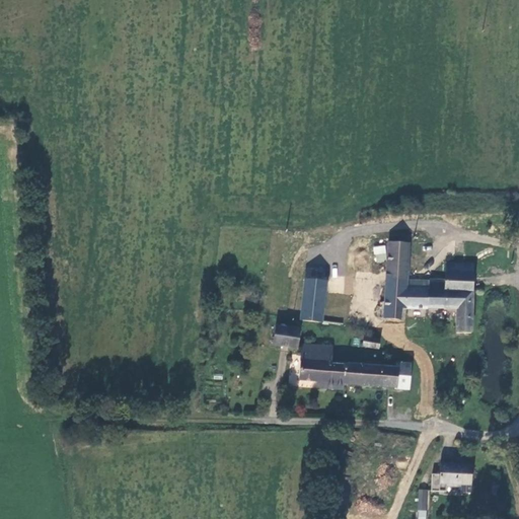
[(387,260),(384,286),(383,302),(382,319),(399,320),(400,308),(444,311),(442,334),(470,336),(474,266),(446,264),(445,279),(431,279),(430,290),(406,288),(408,271),(410,253),(410,244),(388,242),(387,260)]
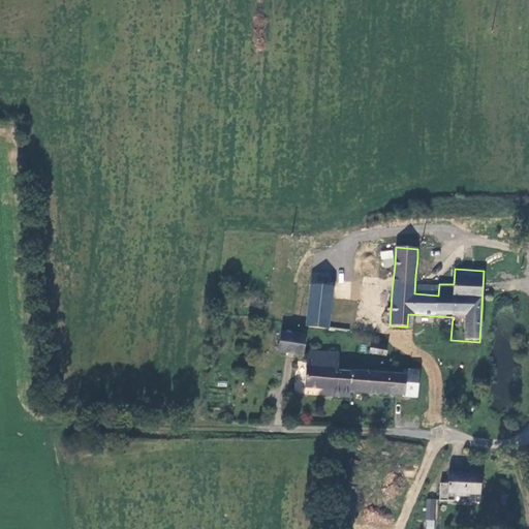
[(392,249),(379,251),(382,269),(394,267),(392,249)]
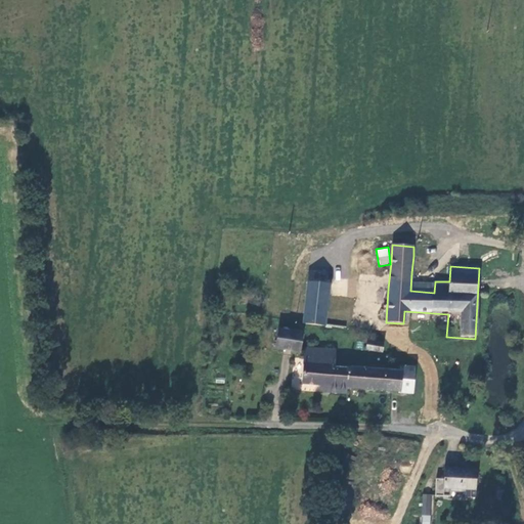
[(423,257),(413,256),(411,273),(421,274),(423,257)]
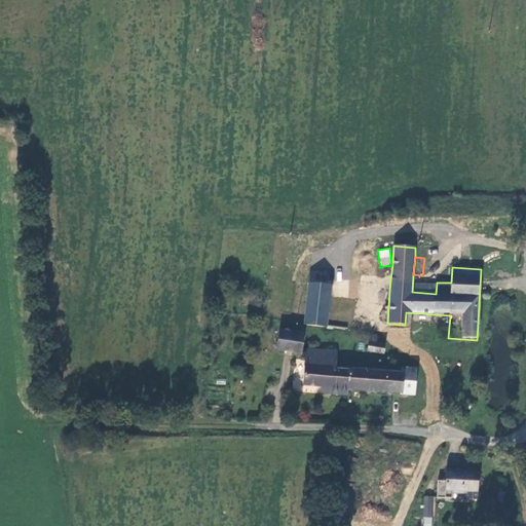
[(308,286),(304,326),(327,329),(331,288),(308,286)]
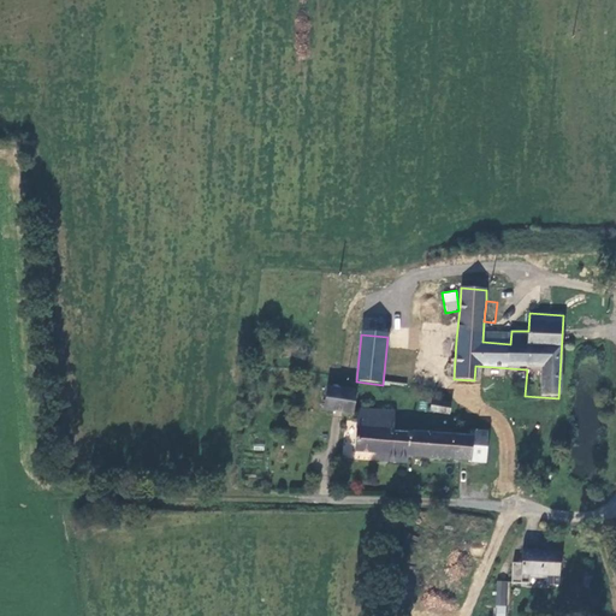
[(455,359),(456,339),(445,338),(444,357),(455,359)]
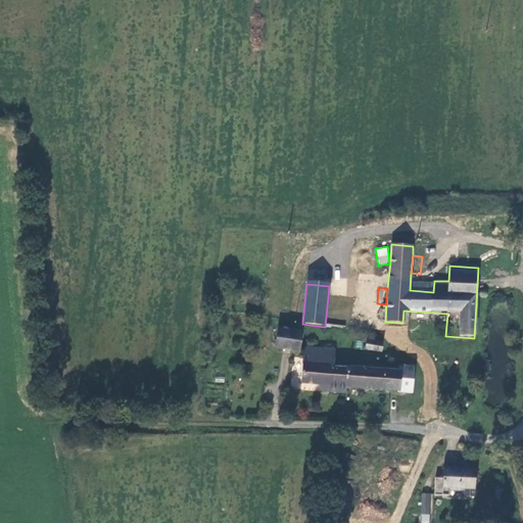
[(325,327),(302,324),(301,333),(323,336),(325,327)]
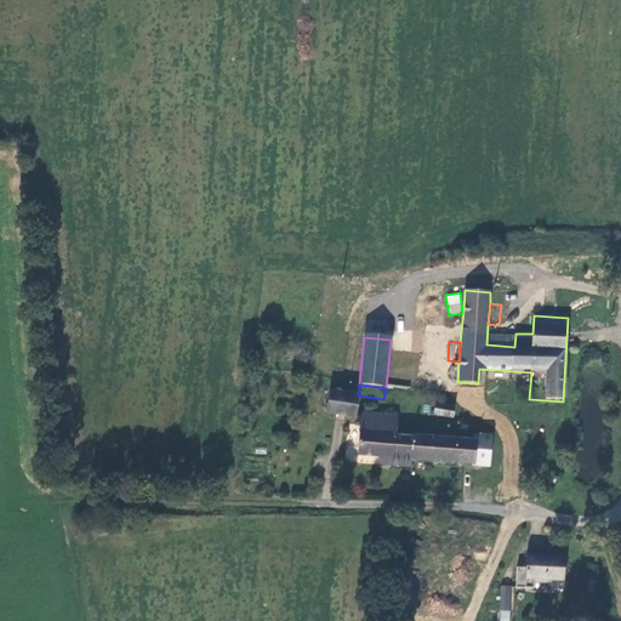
[(329,396),(326,417),(354,422),(357,398),(329,396)]
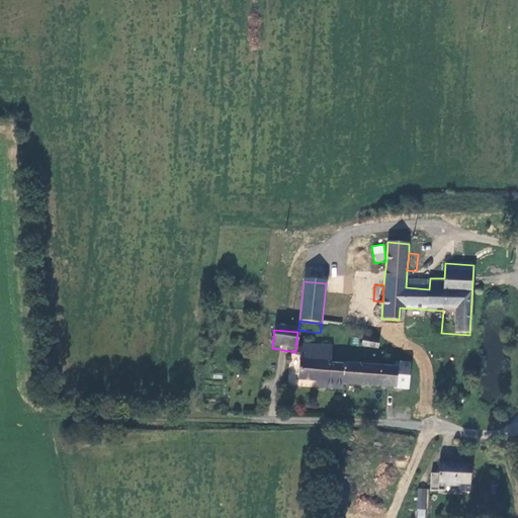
[(316,383),(343,384),(344,366),(329,365),(330,349),(303,347),(298,381),(316,383)]
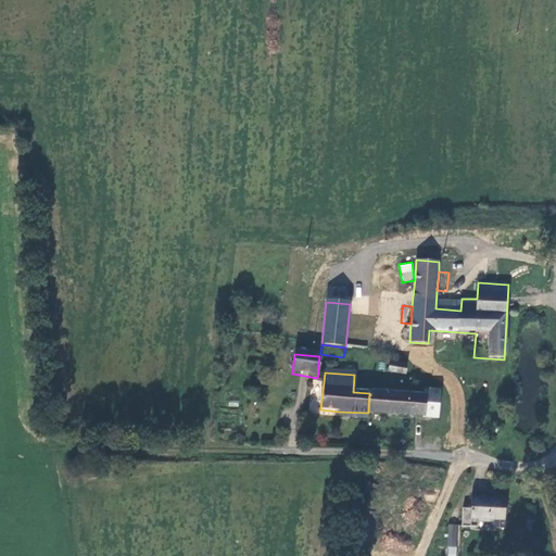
[(368,413),(438,419),(439,392),(425,390),(425,394),(404,394),(369,390),(369,393),(368,413)]
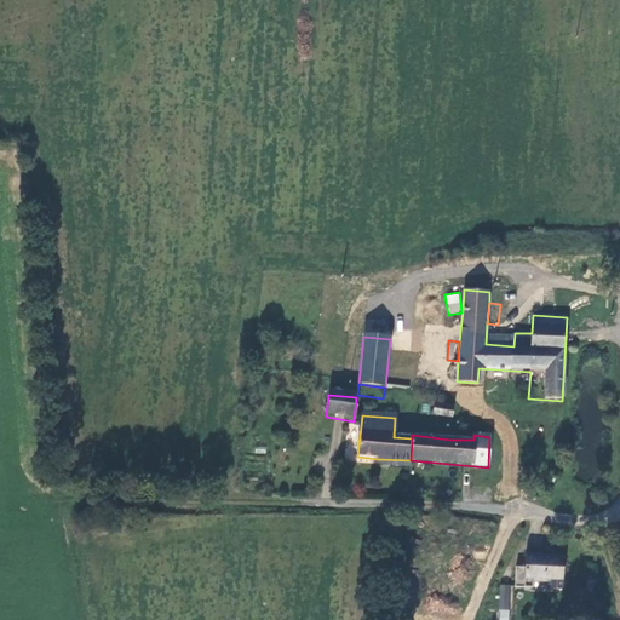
[(378,469),(409,470),(411,460),(378,459),(378,469)]
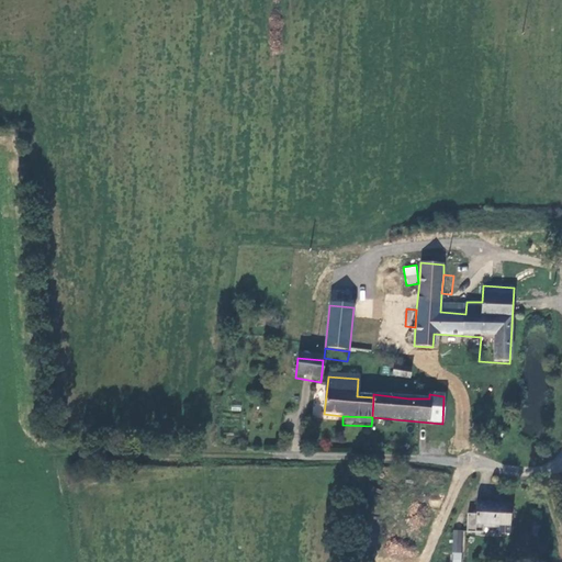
[(478,503),(476,527),(510,529),(512,505),(478,503)]
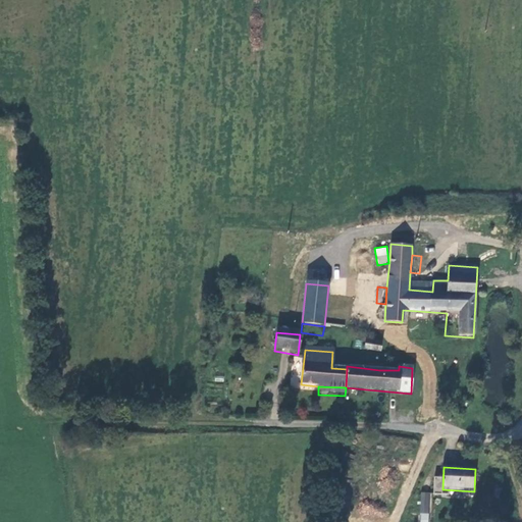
[(421,491),(418,521),(428,521),(431,492),(421,491)]
